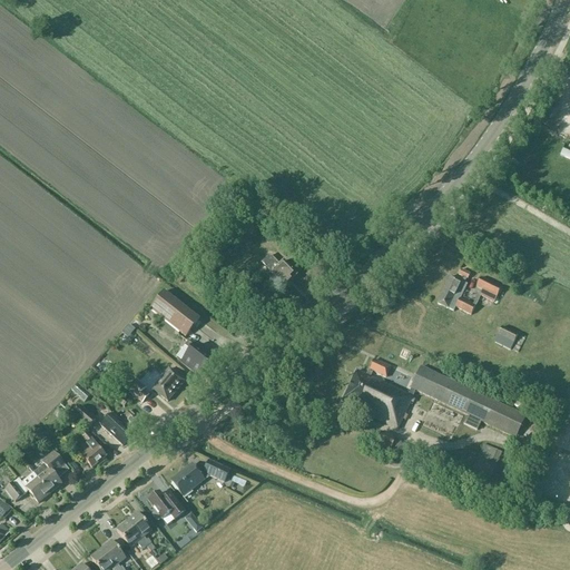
[(282,291),(297,276),(283,262),(279,265),(269,256),(262,264),(272,273),(267,276),(282,291)]
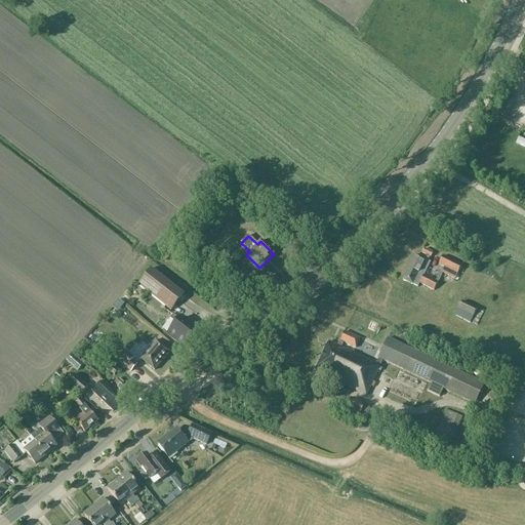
[(431,257),(433,253),(425,249),(422,253),(426,255),(423,259),(415,255),(403,280),(412,285),(417,287),(419,284),(434,290),(438,282),(423,276),(430,263),(428,261),(430,257),(431,257)]
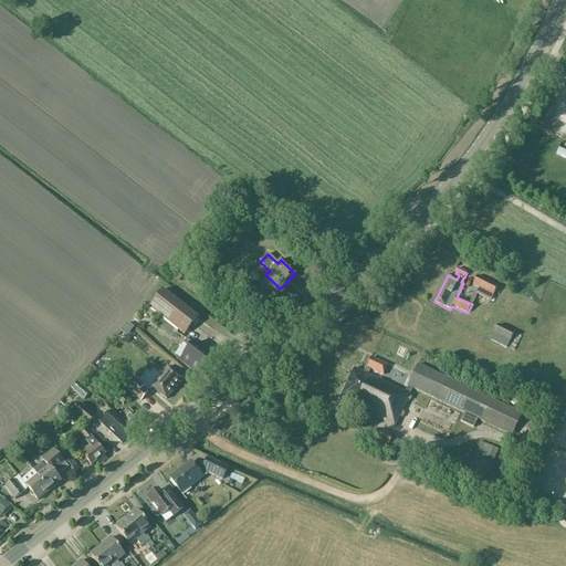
[(223,279),(211,270),(207,275),(217,284),(223,279)]
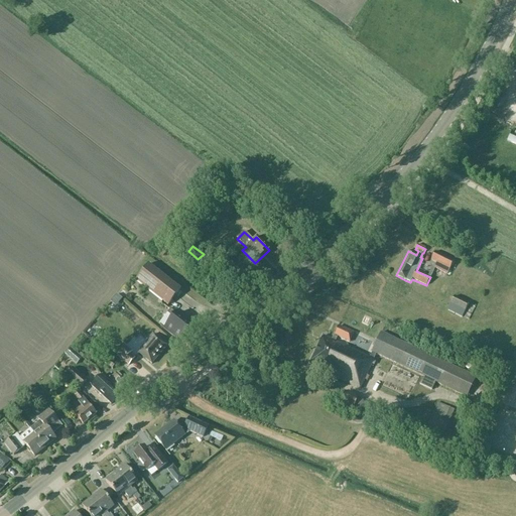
[(433,268),(446,274),(454,261),(434,252),(431,260),(436,262),(433,268)]
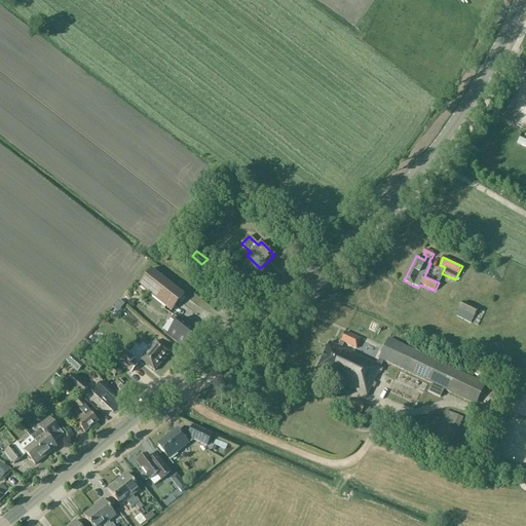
[(171,311),(184,295),(151,269),(139,286),(171,311)]
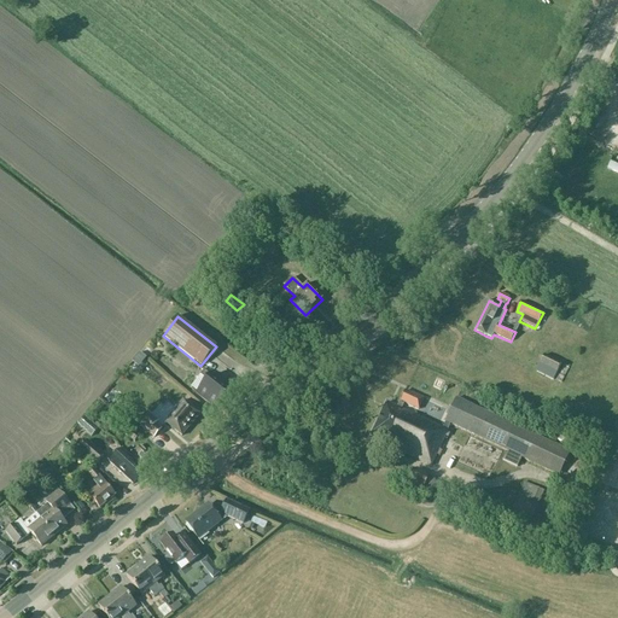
[(561,363),(544,355),(536,372),(553,380),(561,363)]
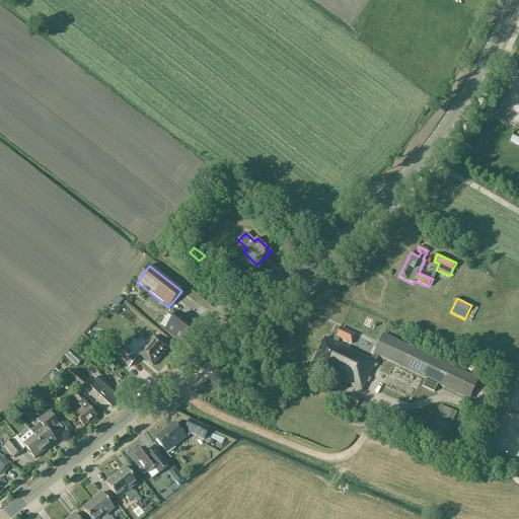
[(474,304),(465,320),(470,323),(479,306),(474,304)]
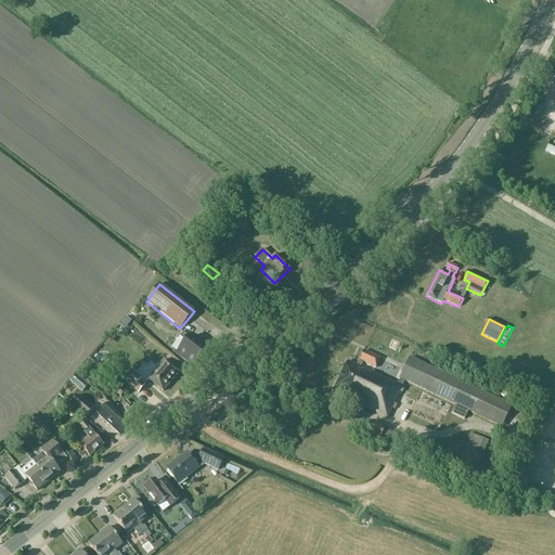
[(180,337),(185,343),(177,353),(194,366),(206,351),(183,333),(180,337)]
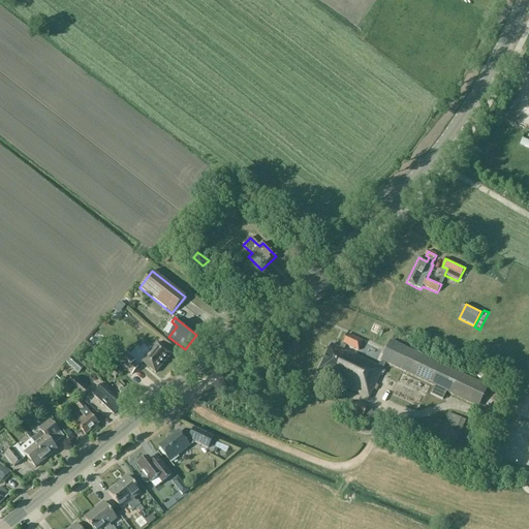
[(342,344),(340,349),(331,345),(316,374),(319,375),(317,379),(318,381),(321,383),(324,382),(325,378),(369,399),(373,390),(376,391),(378,386),(375,384),(380,374),(383,375),(384,371),(382,370),(382,369),(385,364),(434,386),(430,395),(442,400),(446,393),(477,407),(488,386),(391,341),(381,362),(379,367),(343,350),(345,345),(359,351),(363,342),(346,335),(342,343),(342,344)]
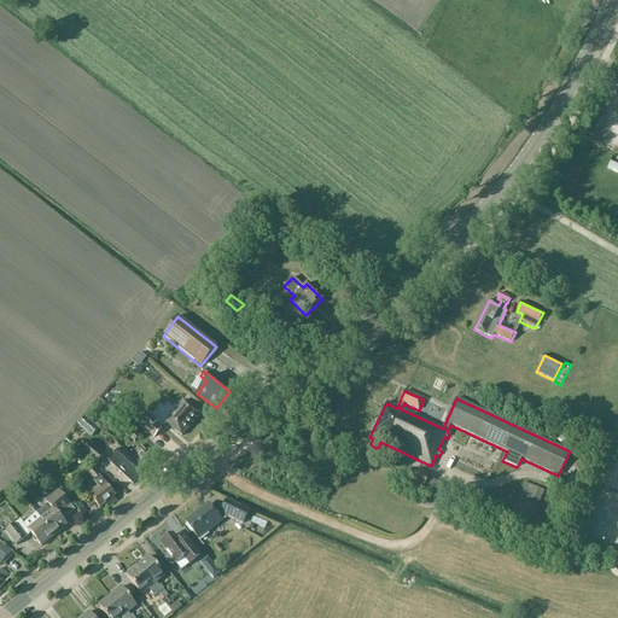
[(165,423),(181,436),(199,415),(184,401),(165,423)]
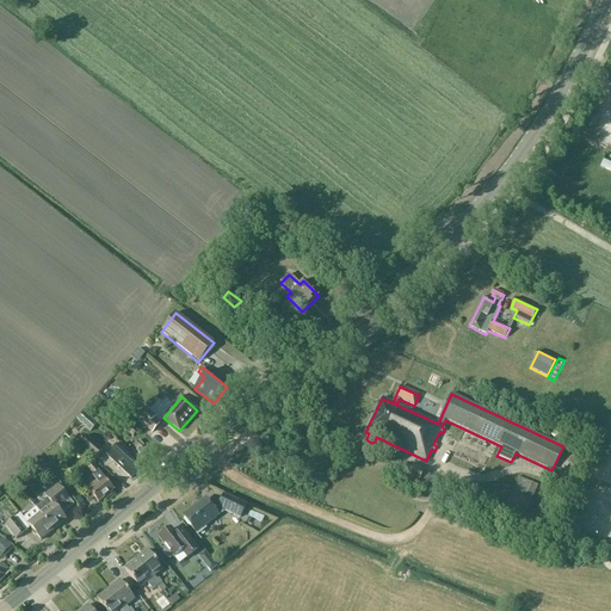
[(135,418),(152,433),(159,425),(154,419),(156,417),(144,407),(135,418)]
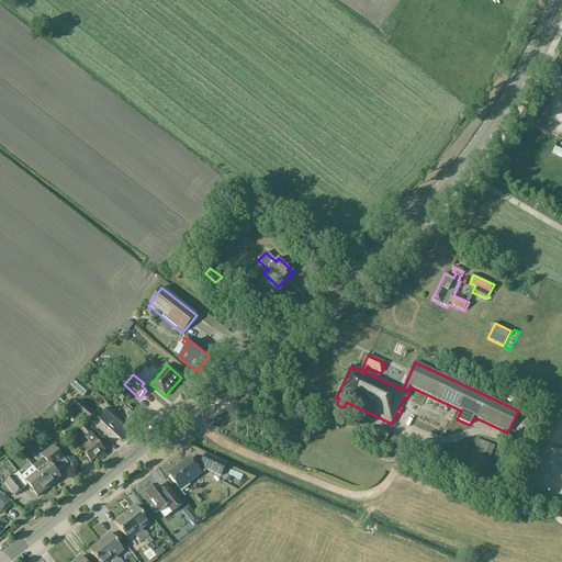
[(70,386),(76,391),(81,383),(76,379),(70,386)]
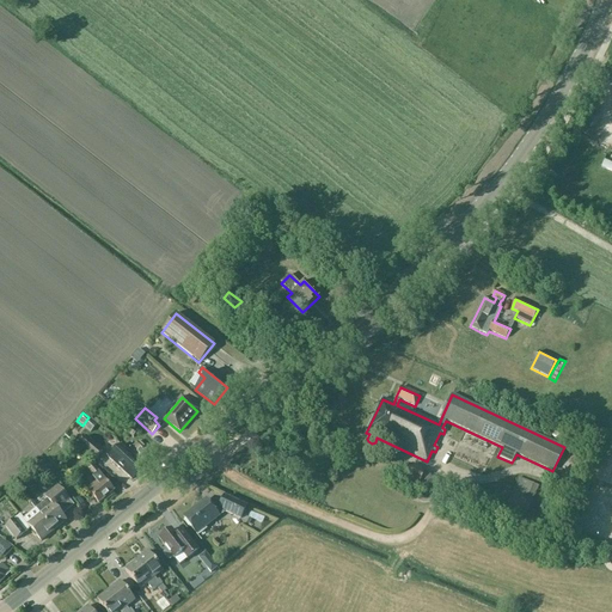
[(136,434),(128,427),(124,430),(133,438),(136,434)]
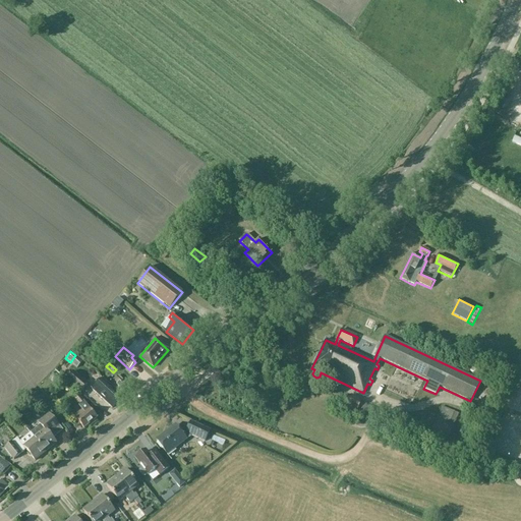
[(65,380),(79,393),(88,384),(73,371),(65,380)]
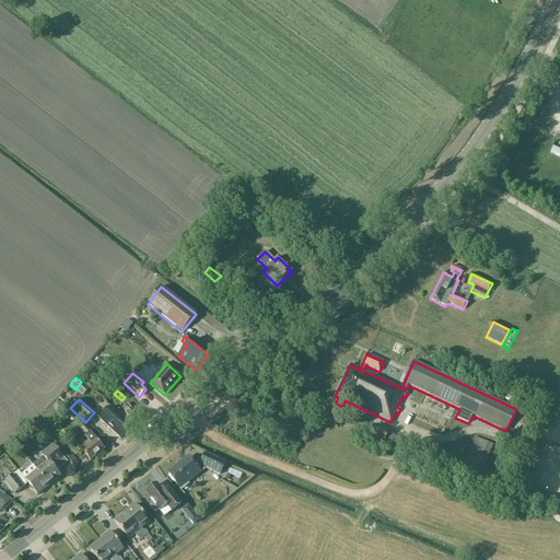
[(117,413),(131,427),(139,419),(130,411),(132,409),(127,405),(125,406),(117,413)]
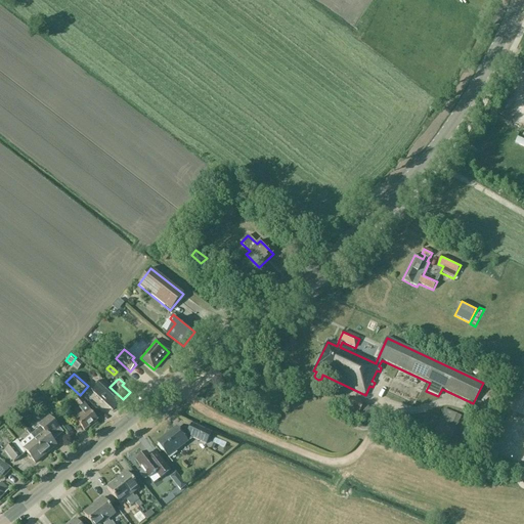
[(123,399),(110,387),(108,385),(107,386),(103,382),(93,393),(113,410),(123,399)]
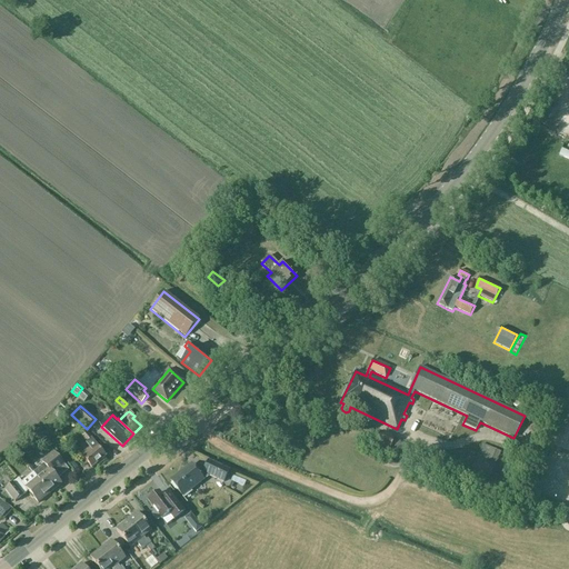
[(30,436),(38,445),(46,438),(38,429),(30,436)]
